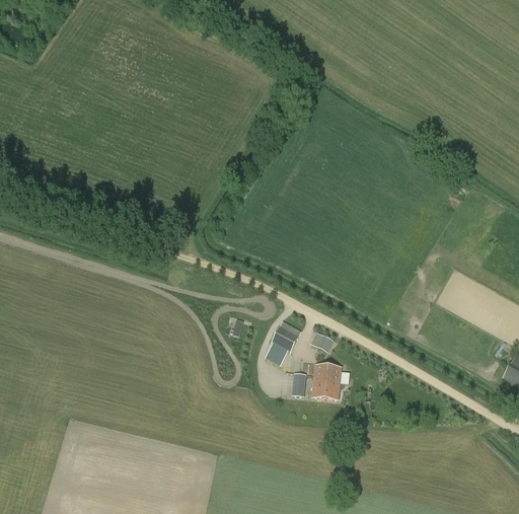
[(281,323),(271,341),(290,351),(301,329),(283,319),(281,323)]
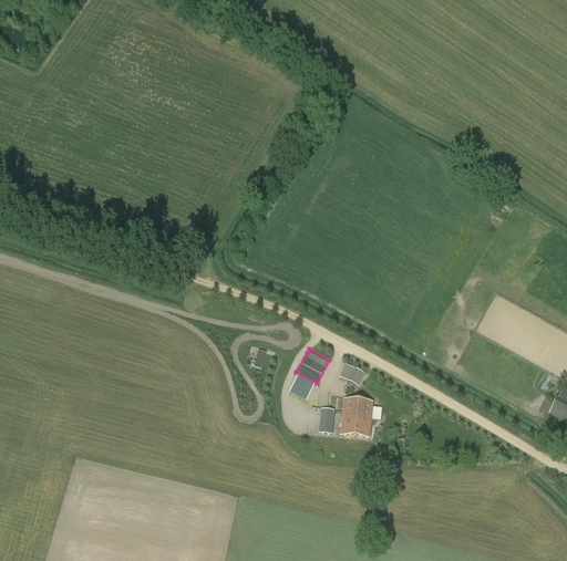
[(346,361),(339,373),(358,383),(364,371),(346,361)]
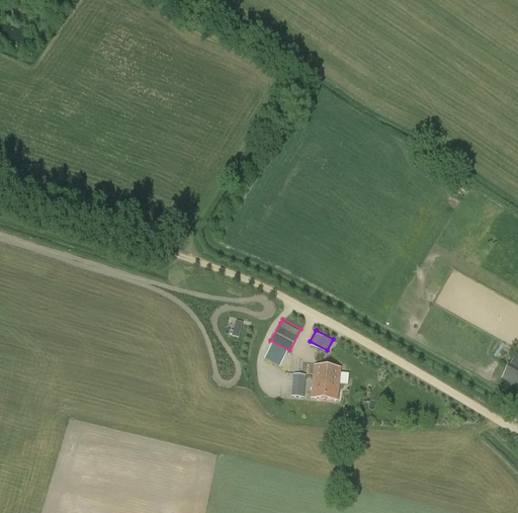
[(517,350),(516,349),(502,374),(517,383),(517,350)]
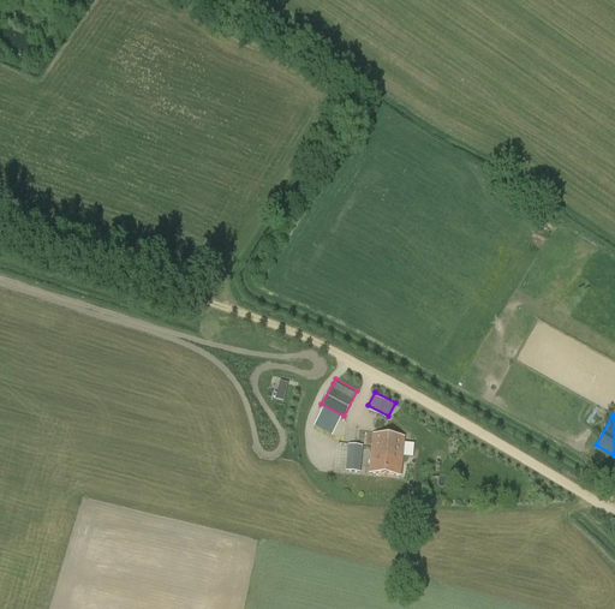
[(370,469),(401,471),(405,433),(374,430),(370,469)]
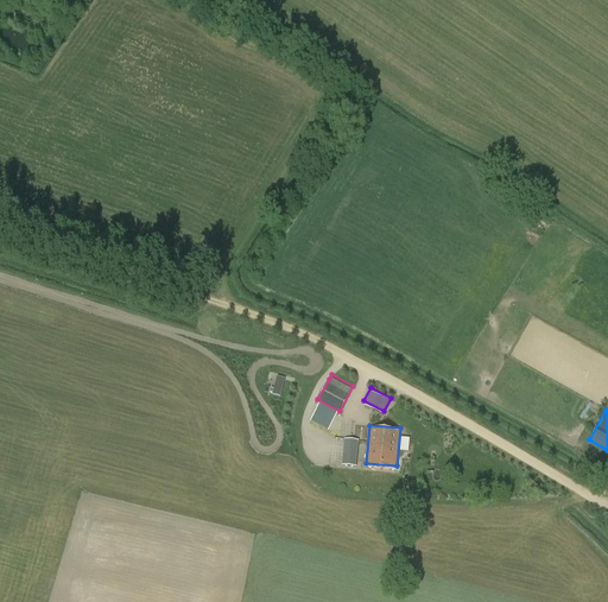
[(356,462),(359,436),(344,435),(342,461),(356,462)]
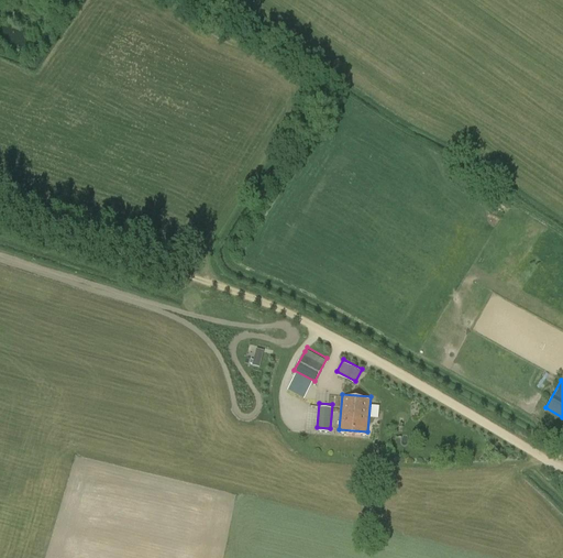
All buildings are outlined.
